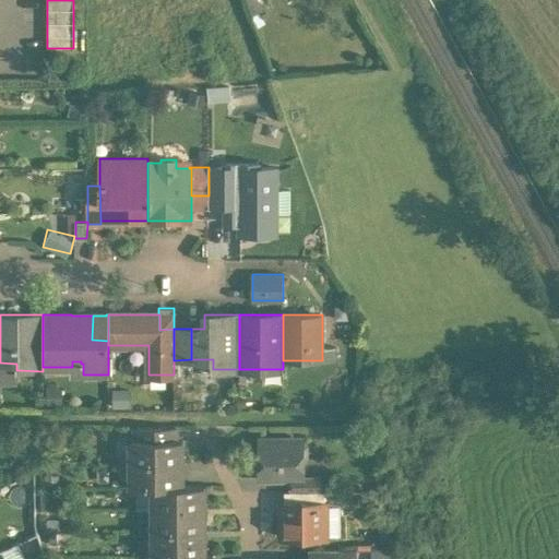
[(334,347),(322,347),(322,360),(334,360),(334,347)]
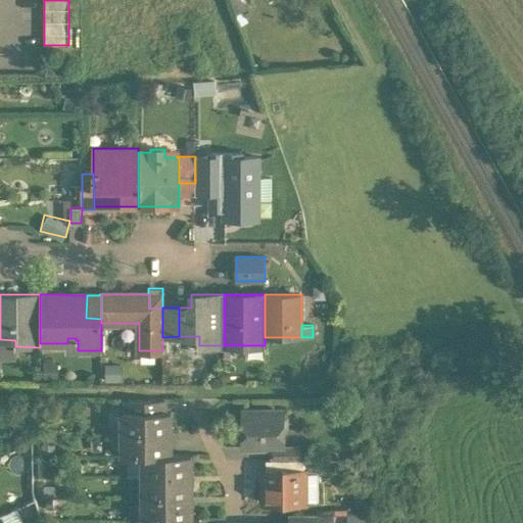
[(65,343),(65,350),(78,350),(78,340),(76,340),(76,338),(67,338),(67,343),(65,343)]
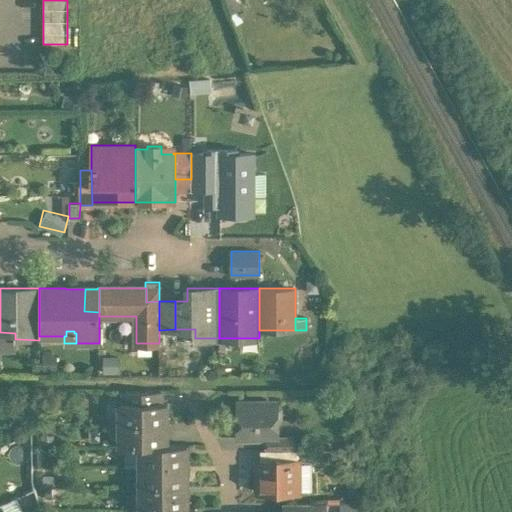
[(0,354),(19,355),(19,339),(15,339),(15,333),(0,332),(0,354)]
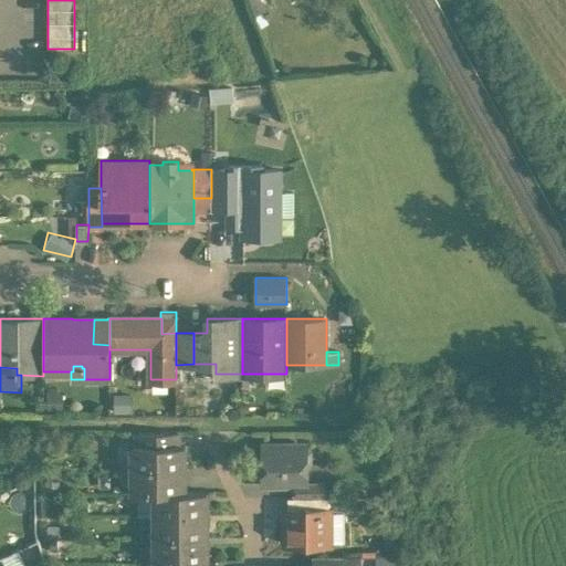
[(176,432),(138,432),(138,444),(176,444),(176,432)]
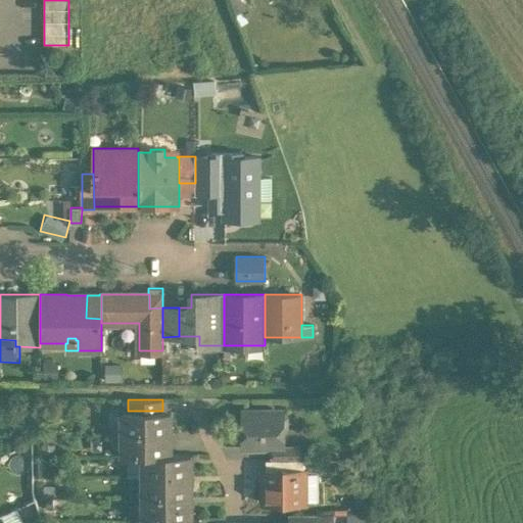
[(128,411),(124,411),(124,433),(169,433),(169,432),(169,424),(171,422),(171,411),(162,411),(128,411)]
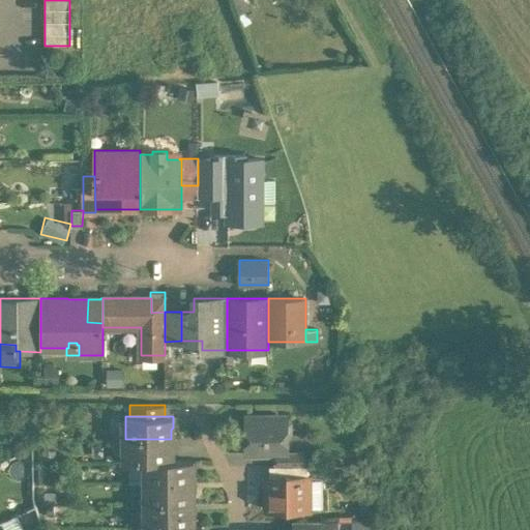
[(286,420),(286,416),(246,416),(246,452),(275,452),(287,452),(287,450),(287,434),(291,432),(291,421),(286,420)]
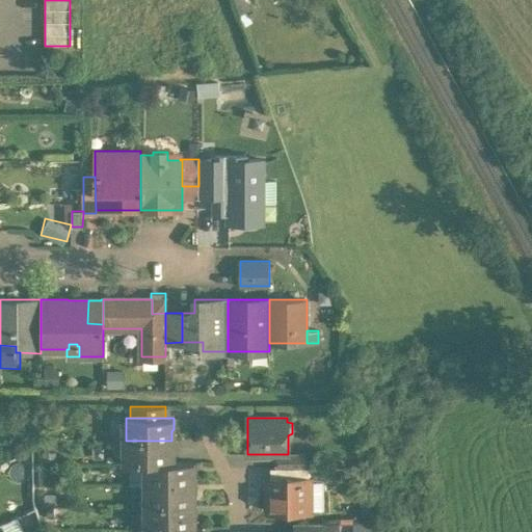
[(171,441),(126,441),(126,463),(130,463),(147,463),(147,462),(171,462),(171,461),(171,453),(174,451),(174,440),(171,440),(171,441)]
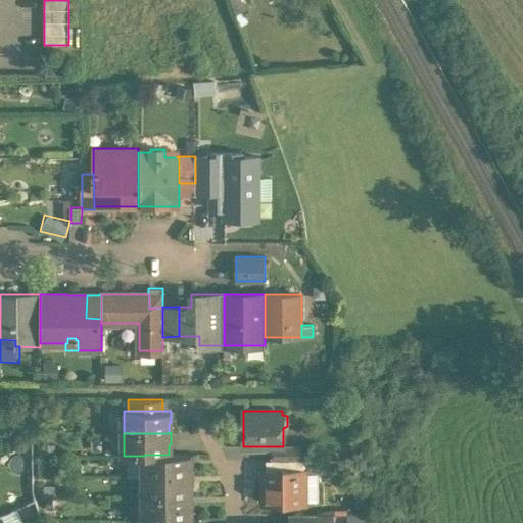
[(300,444),(283,444),(283,446),(272,446),(272,460),(294,460),(300,460),(300,444)]
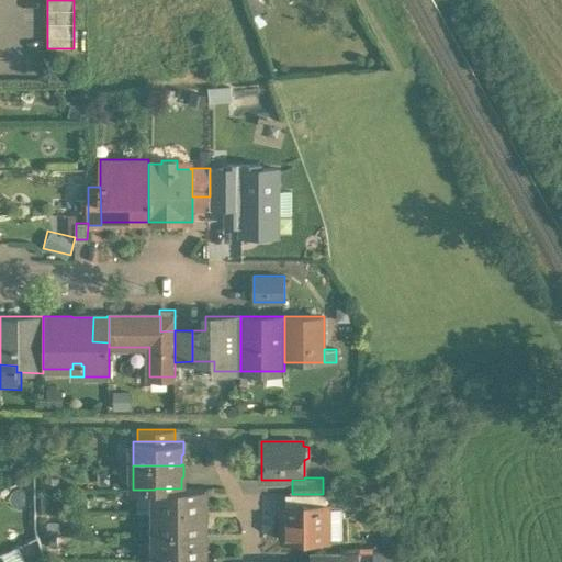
[(181,489),(155,489),(155,490),(155,512),(203,512),(203,510),(203,502),(205,499),(205,487),(181,487),(181,489)]
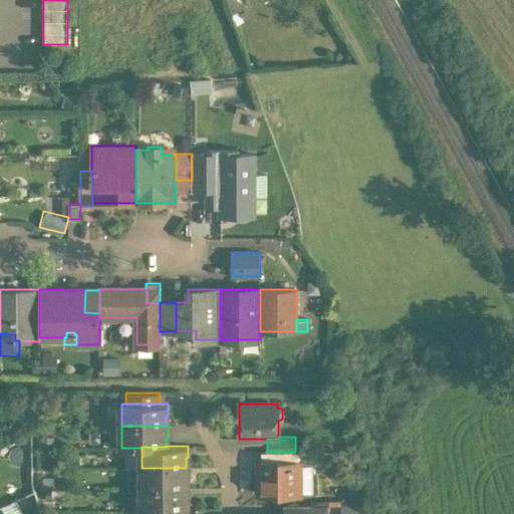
[(125,448),(125,468),(142,468),(142,448),(125,448)]
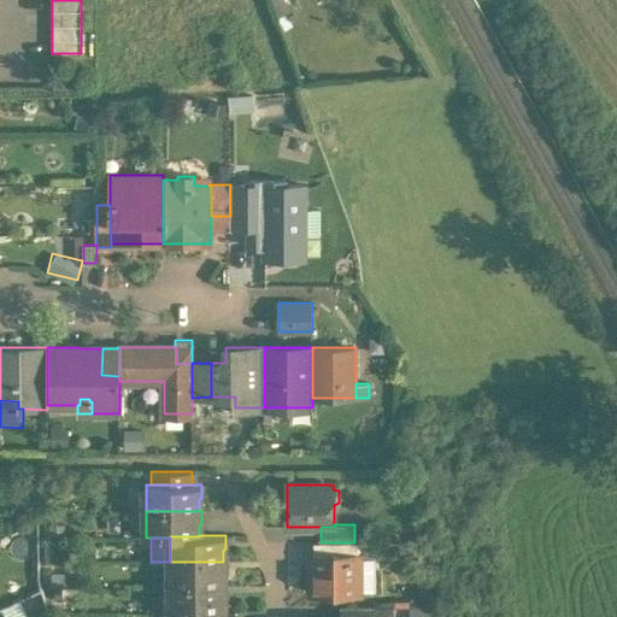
[(321,542),(315,542),(315,557),(347,557),(347,542),(321,542)]
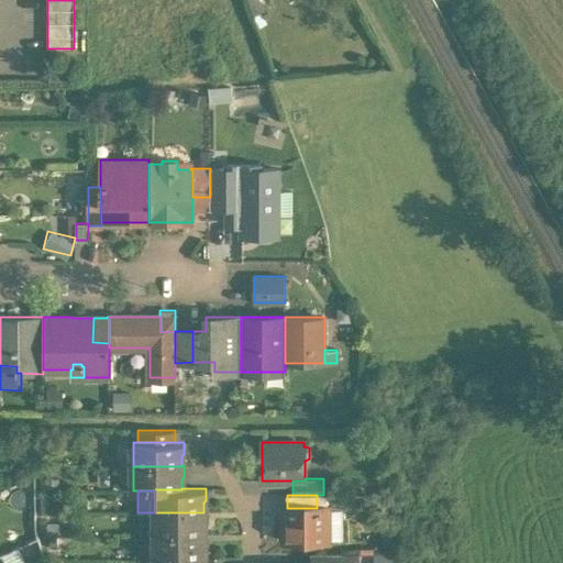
[(326,508),(326,495),(323,495),(317,495),(317,508),(326,508)]
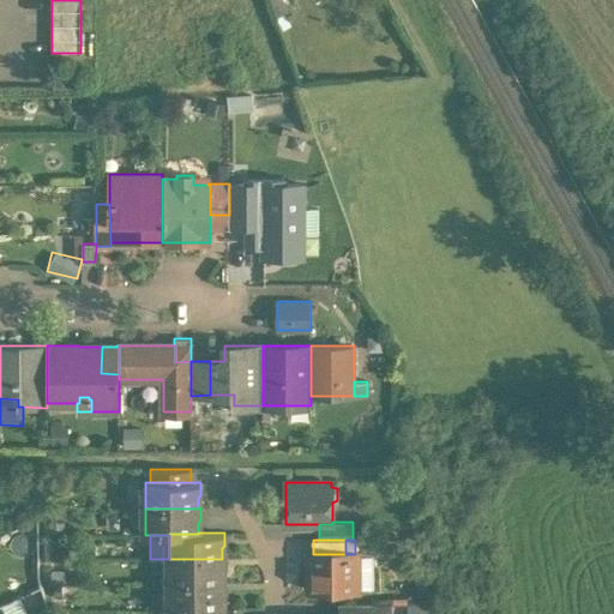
[(313,554),(309,554),(309,588),(356,588),(355,554),(345,554),(313,554)]
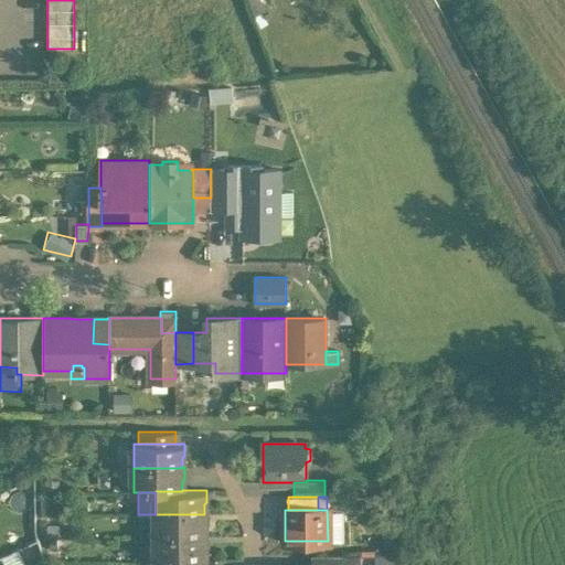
[(204,514),(156,514),(156,537),(205,537),(205,536),(205,528),(206,525),(206,513),(204,513),(204,514)]
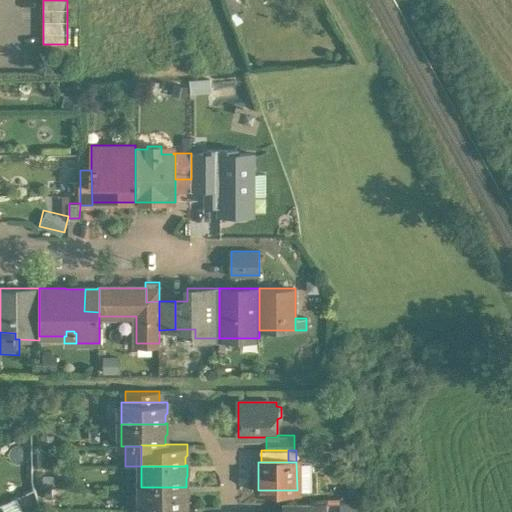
[(186,487),(141,487),(141,509),(149,509),(149,508),(186,508),(186,507),(186,499),(188,497),(188,486),(186,486),(186,487)]
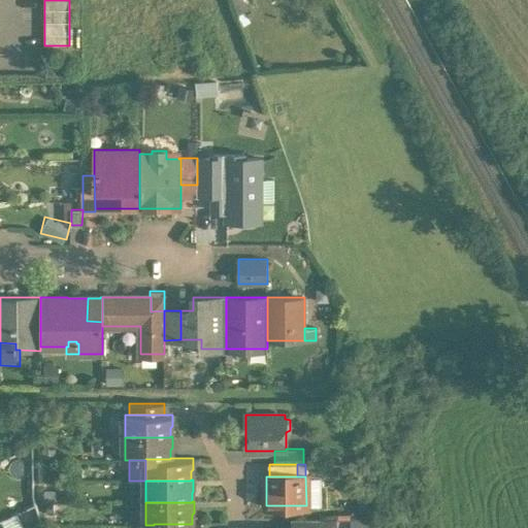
[(352,527),(372,527),(371,501),(351,502),(352,527)]
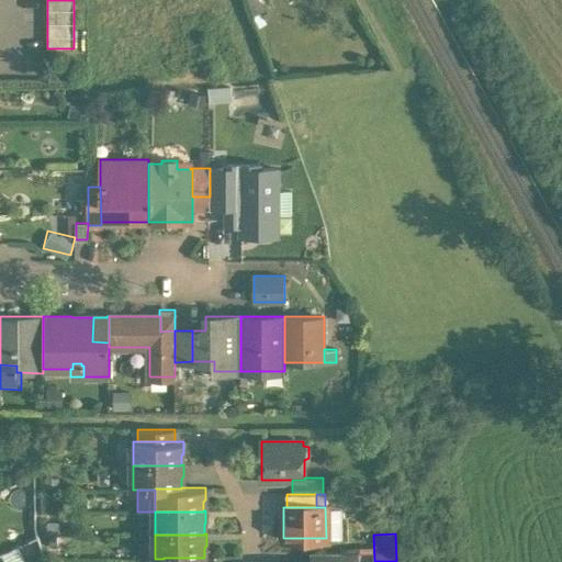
[(338,561),(338,551),(314,551),(313,561),(338,561)]
